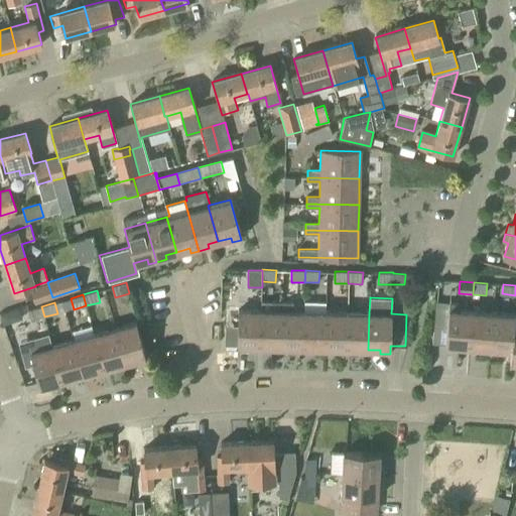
[(31,320),(44,316),(41,306),(28,310),(31,320)]
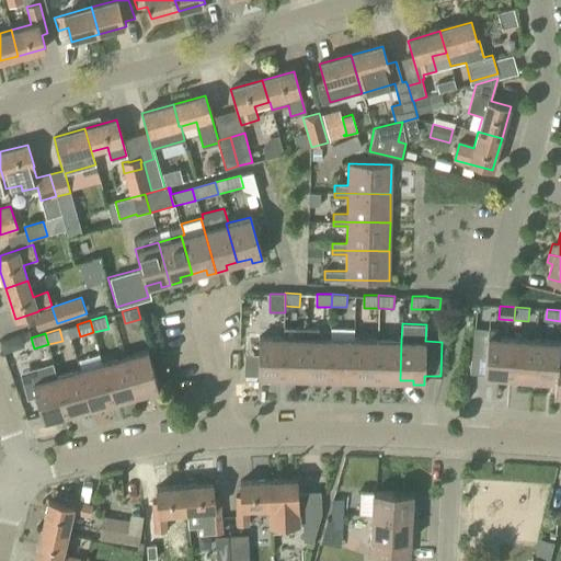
[(273,381),(282,381),(283,338),(259,336),(258,376),(272,377),(272,381),(273,381)]
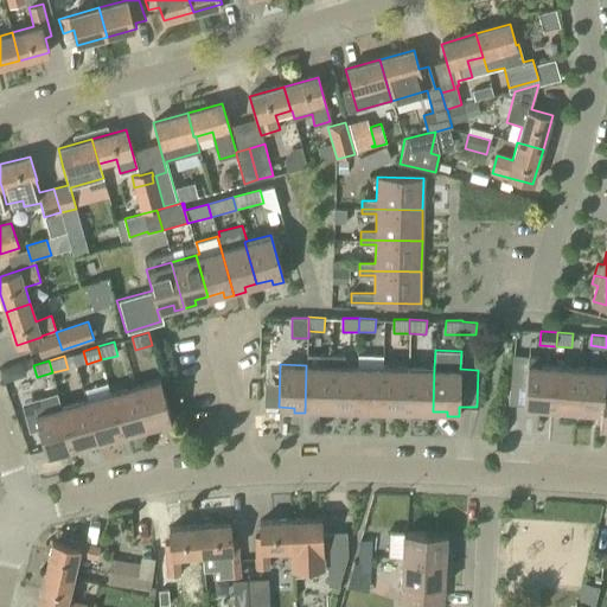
[(550,414),(554,365),(528,364),(524,407),(538,408),(538,413),(550,414)]
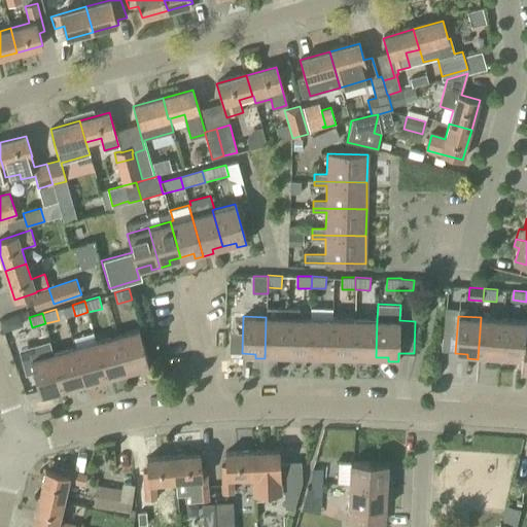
[(287,354),(288,317),(266,317),(265,358),(274,358),(273,354),(287,354)]
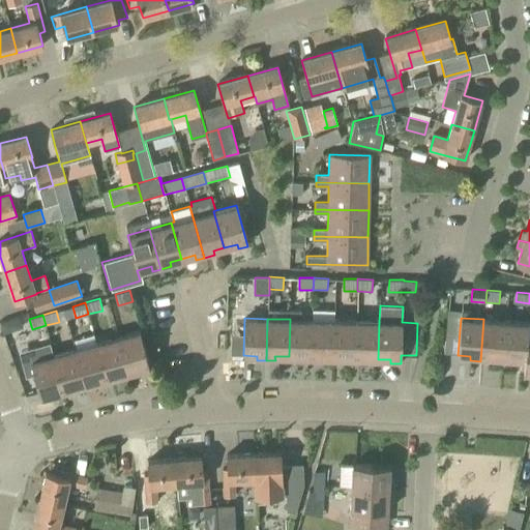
[(311,361),(312,320),(290,319),(289,356),(301,357),(301,361),(311,361)]
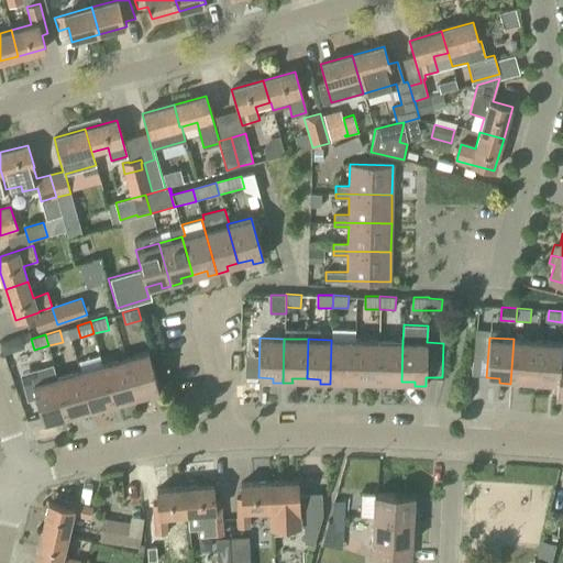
[(534,381),(538,341),(514,339),(510,384),(519,384),(519,379),(534,381)]
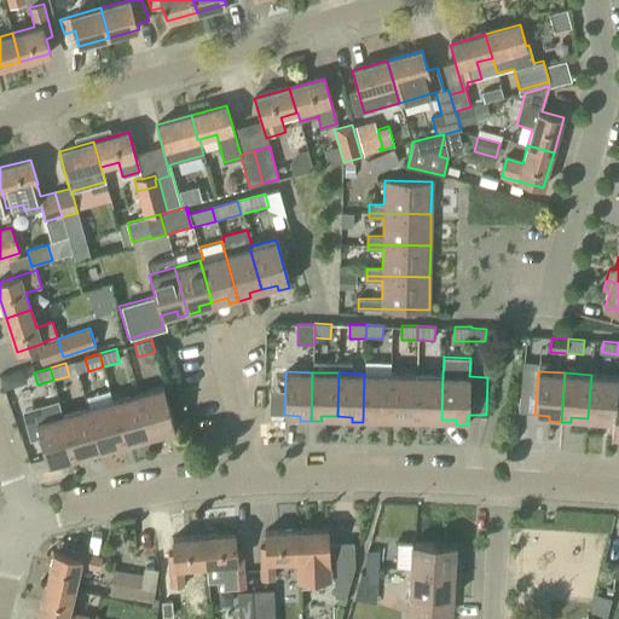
[(389,417),(391,374),(364,374),(363,422),(374,422),(374,417),(389,417)]
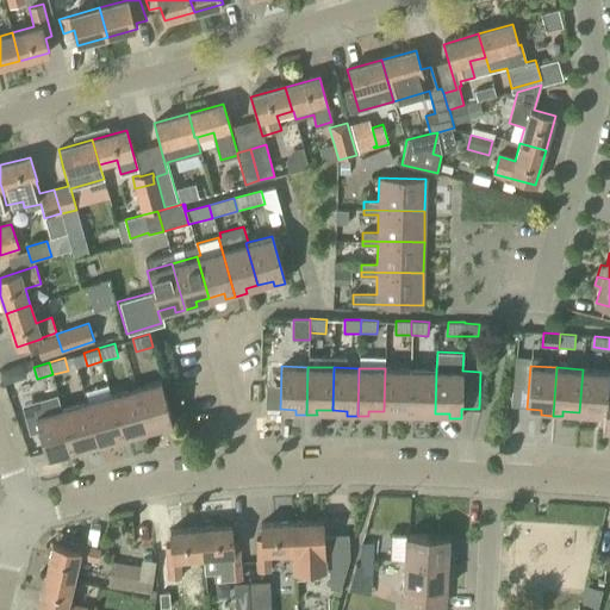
[(409,417),(410,369),(385,368),(384,411),(398,412),(398,417),(409,417)]
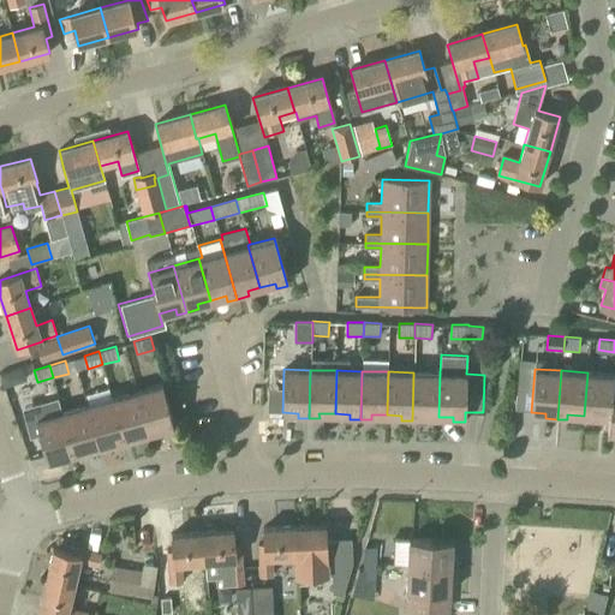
[(439,417),(440,372),(413,372),(412,421),(423,421),(423,416),(439,417)]
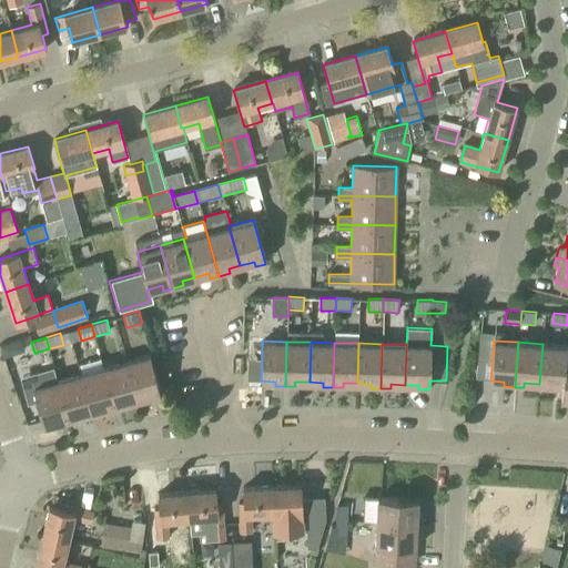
[(563,391),(565,358),(566,346),(543,344),(539,384),(551,385),(551,389),(560,391),(563,391)]
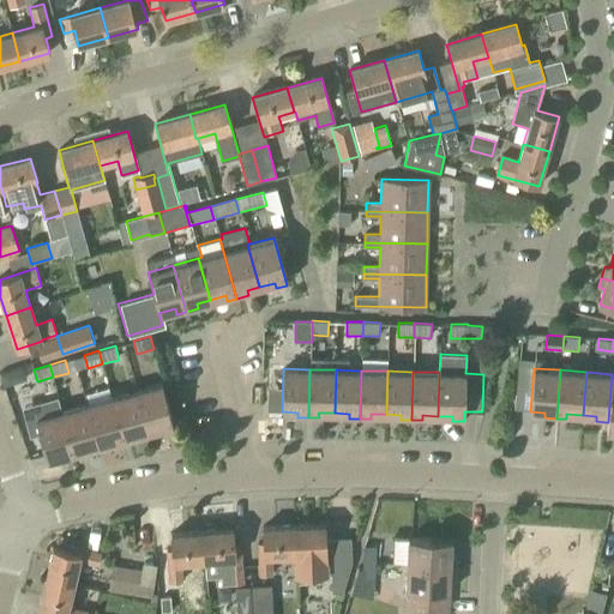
[(137,392),(148,433),(163,429),(164,433),(175,431),(162,385),(137,392)]
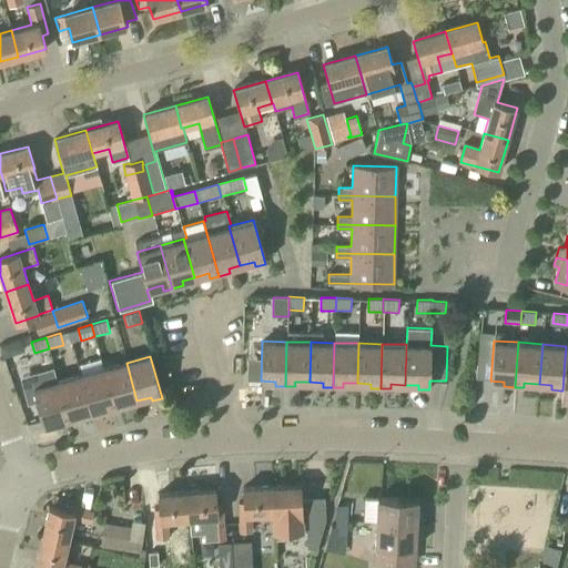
[(124,404),(137,401),(127,363),(103,368),(114,411),(124,408),(124,404)]
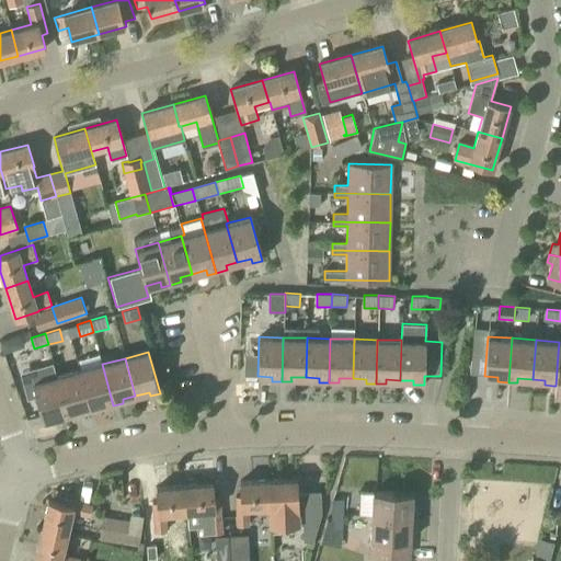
[(68,419),(57,377),(54,363),(20,373),(27,399),(37,397),(44,421),(57,418),(58,421),(68,419)]
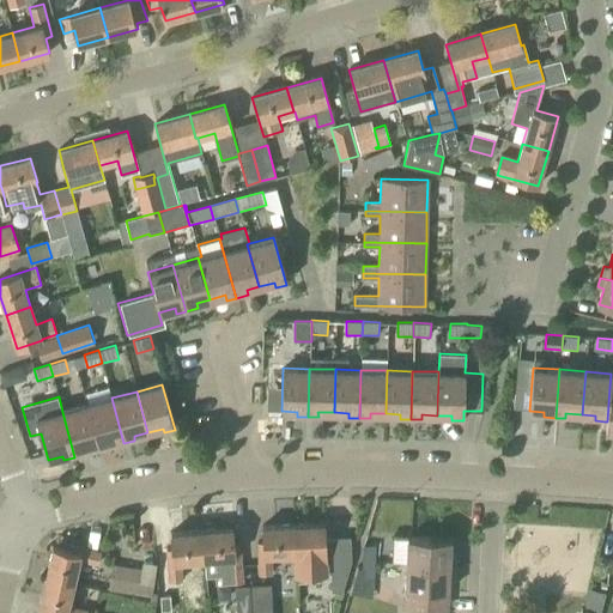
[(113,445),(123,443),(111,398),(87,405),(98,447),(113,442),(113,445)]
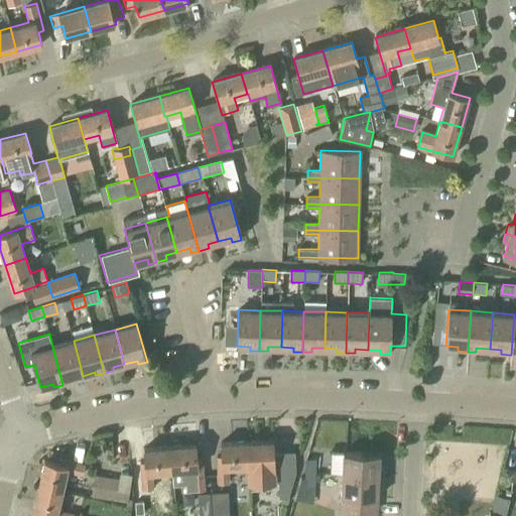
[(71,379),(83,376),(74,341),(52,347),(62,385),(72,383),(71,379)]
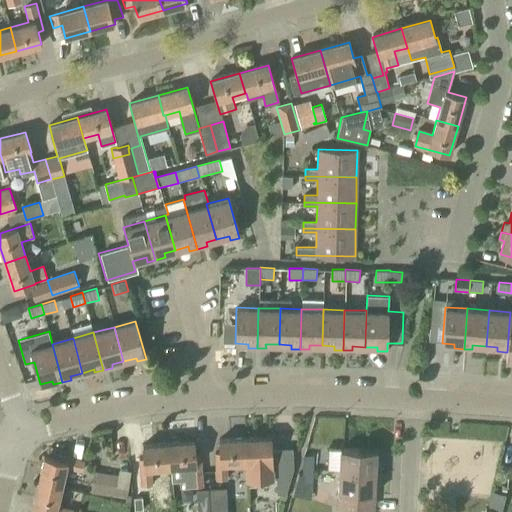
[(246,462),(245,462),(246,480),(276,479),(277,494),(286,494),(293,470),(277,470),(276,450),(271,451),(271,438),(245,439),(246,462)]
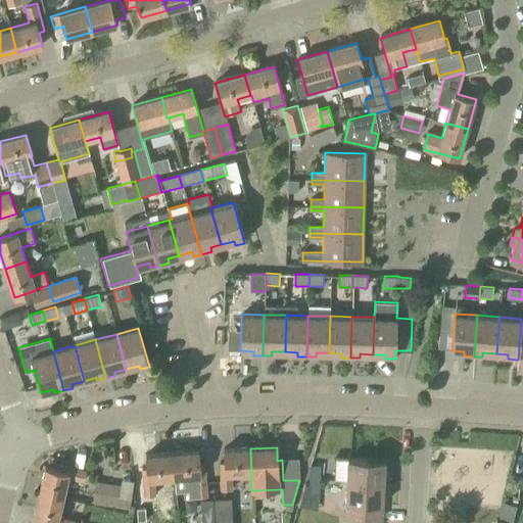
[(232,473),(250,472),(251,472),(250,448),(224,449),(225,462),(219,462),(220,490),(233,489),(232,473)]
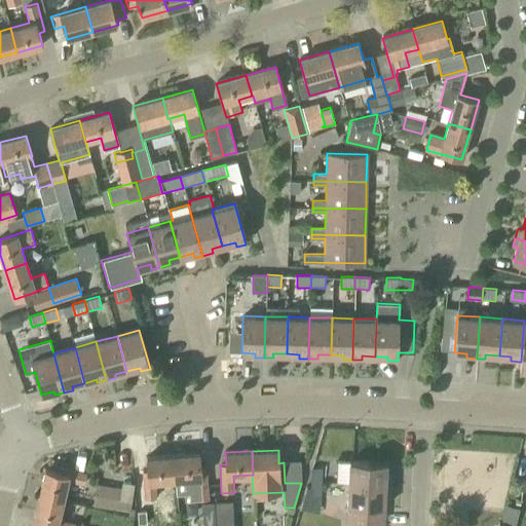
[(199,453),(173,455),(175,481),(176,494),(189,493),(190,500),(210,498),(209,493),(209,487),(207,465),(200,465),(199,453)]
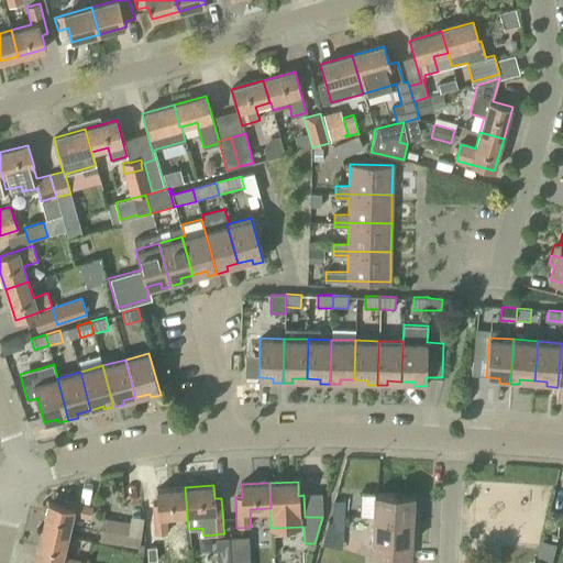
[(157,504),(152,504),(154,527),(154,534),(167,533),(166,516),(187,515),(185,487),(156,489),(157,504)]
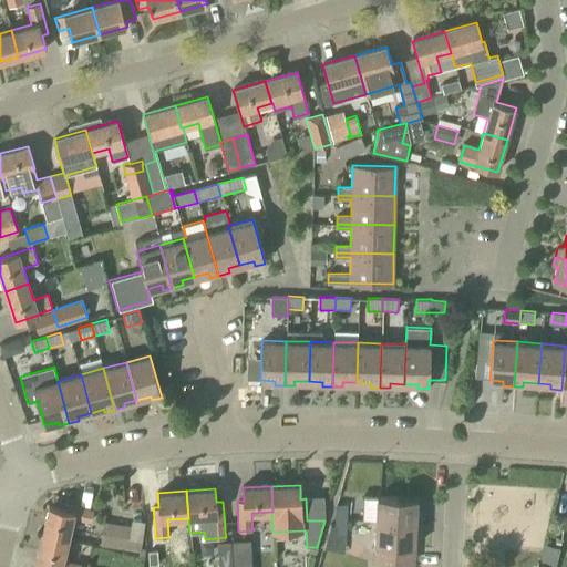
[(377,532),(415,534),(415,533),(420,533),(421,513),(416,513),(416,497),(378,495),(377,532)]
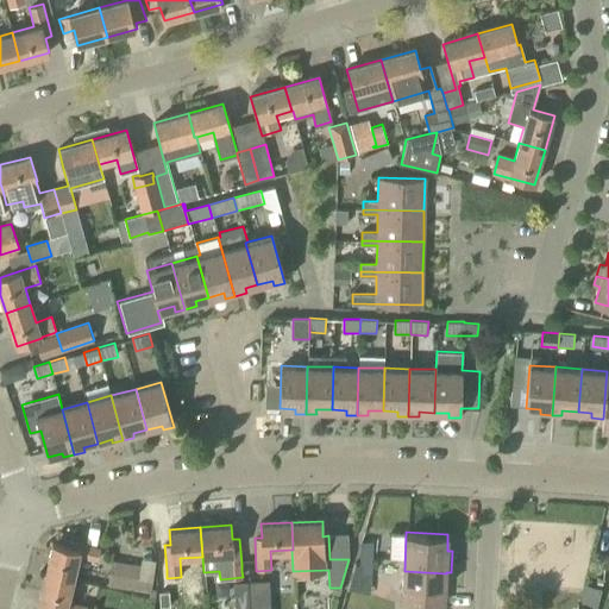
[(44,572),(74,579),(79,556),(98,560),(100,548),(68,541),(67,548),(51,544),(44,572)]
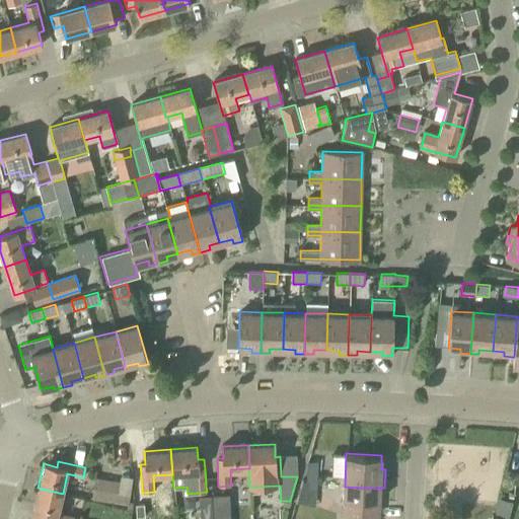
[(318,475),(318,461),(307,461),(307,474),(318,475)]
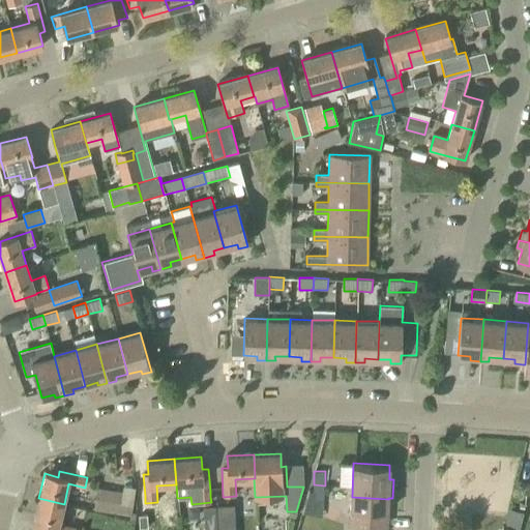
[(130,516),(136,487),(123,484),(122,492),(97,488),(94,509),(130,516)]
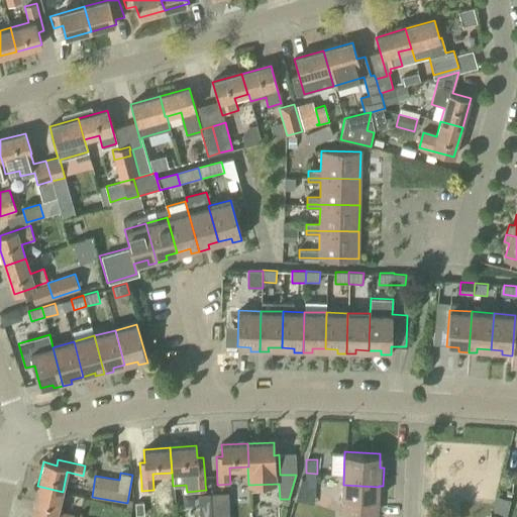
[(316,487),(317,474),(306,473),(305,478),(305,486),(316,487)]
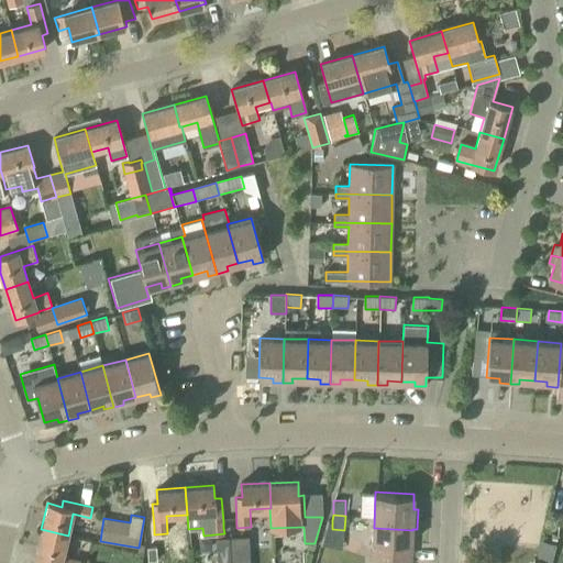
[(410,562),(412,530),(374,528),(372,562),(410,562)]
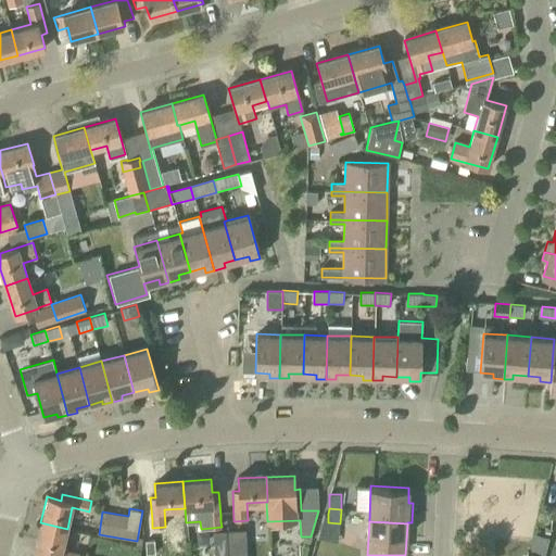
[(63,548),(67,529),(40,522),(35,551),(49,554),(48,555),(78,555),(80,553),(63,548)]
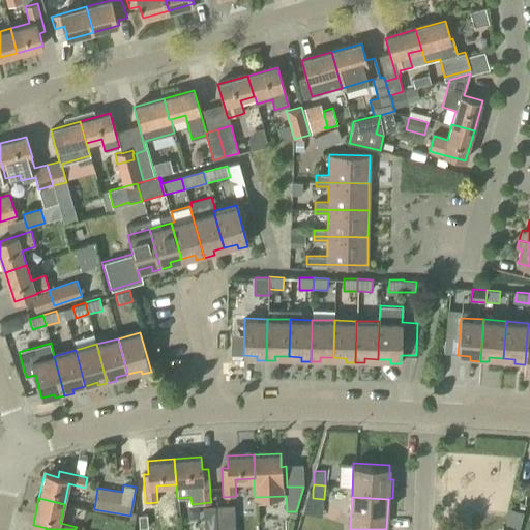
[(284,511),(283,499),(264,500),(265,512),(284,511)]
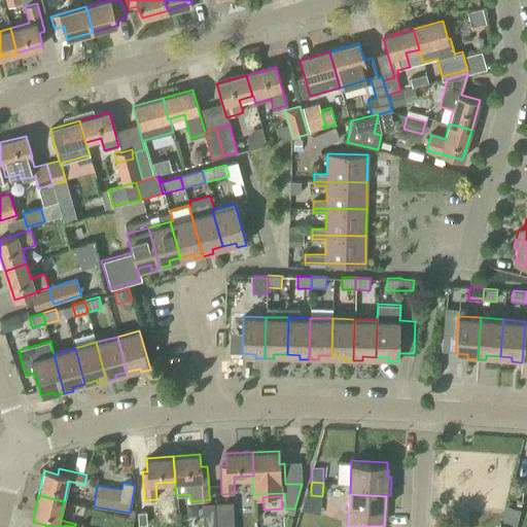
[(204,526),(215,526),(214,503),(202,504),(204,526)]
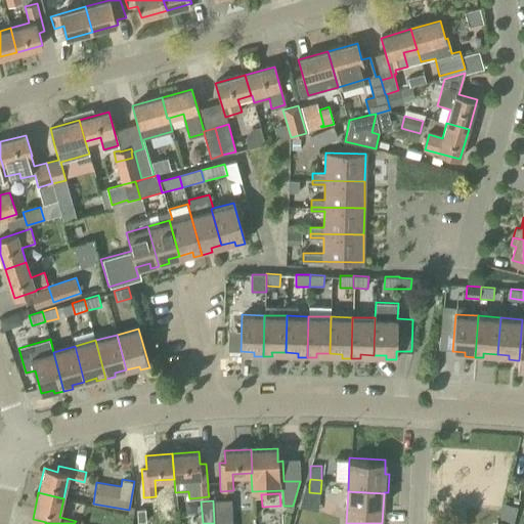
[(153,523),(163,523),(163,509),(153,510),(153,523)]
